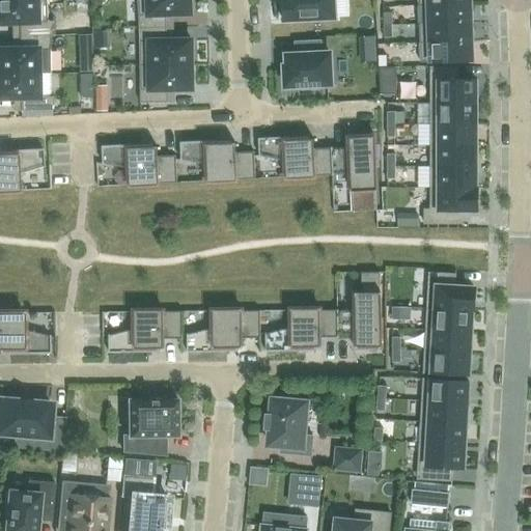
[(45,0),(0,0),(0,24),(19,24),(19,36),(52,35),(51,21),(47,21),(45,0)]
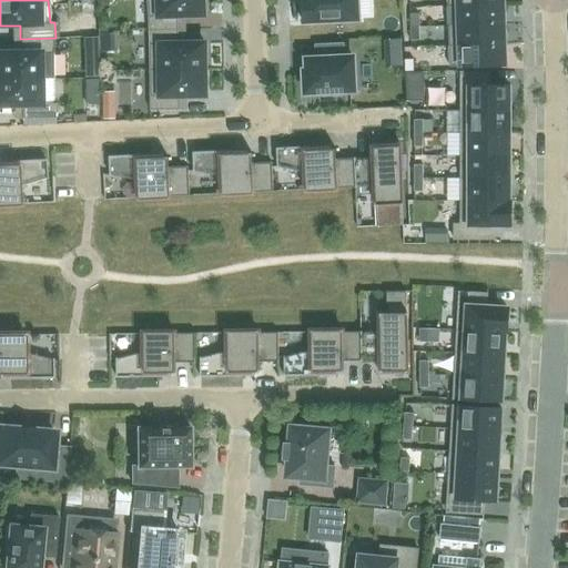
[(202,0),(146,0),(149,31),(178,30),(178,17),(203,16),(202,0)]
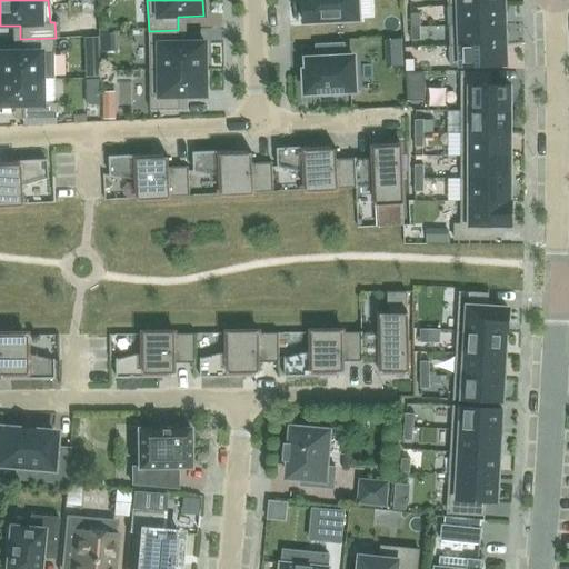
[(302,0),(303,22),(359,19),(359,17),(357,0),(305,0),(302,0)]
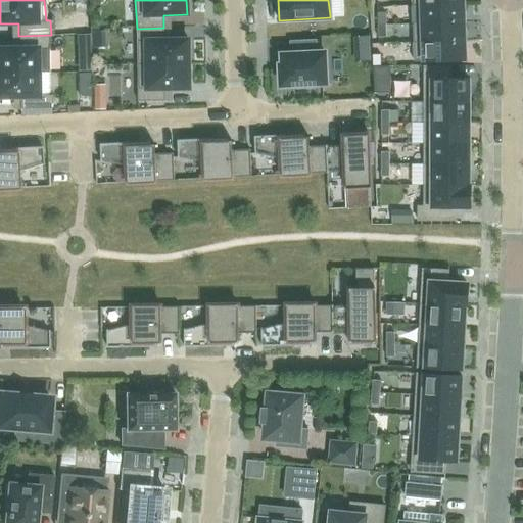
[(463,1),(422,3),(423,20),(464,19),(463,1)]
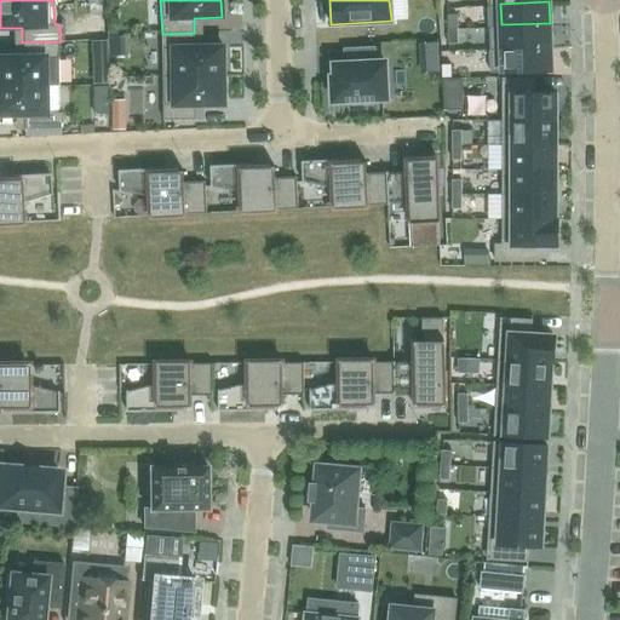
[(501,24),(489,26),(489,46),(550,44),(550,23),(501,24)]
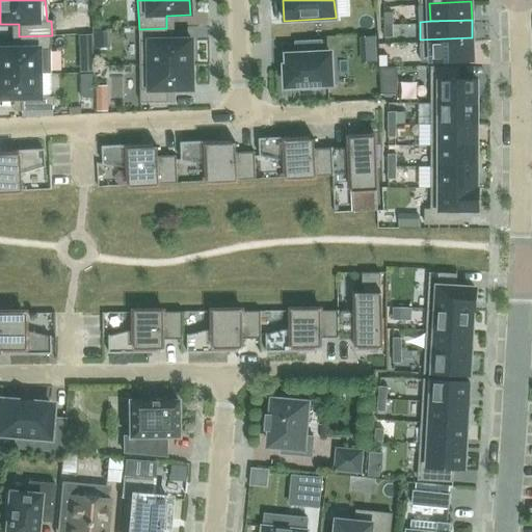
[(100,28),(84,28),(83,58),(99,59),(100,28)]
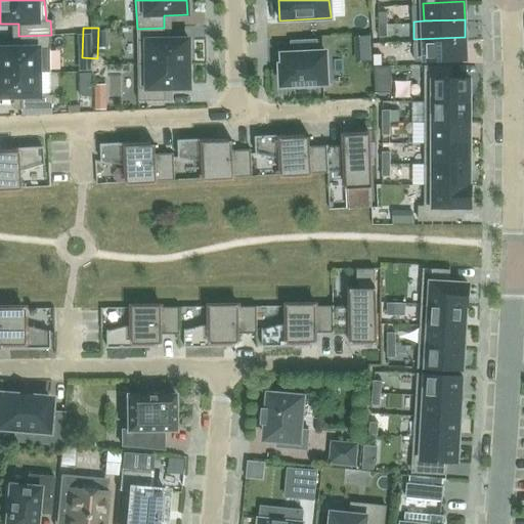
[(164,28),(137,29),(137,66),(188,64),(188,40),(164,41),(164,28)]
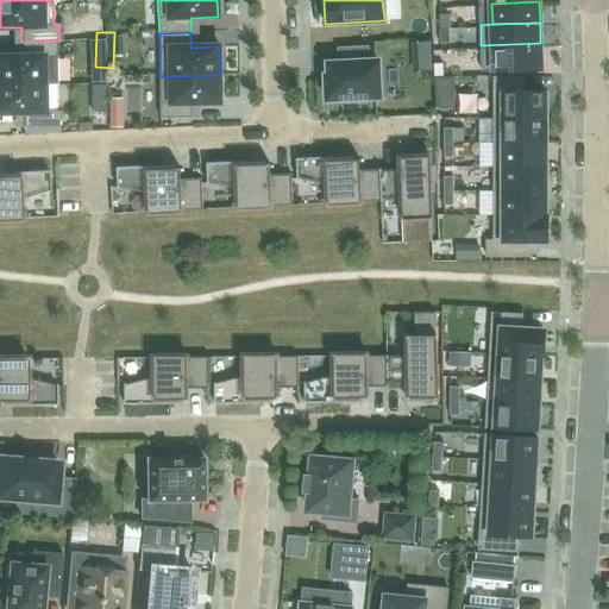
[(446,39),(446,51),(476,52),(477,39),(464,39),(446,39)]
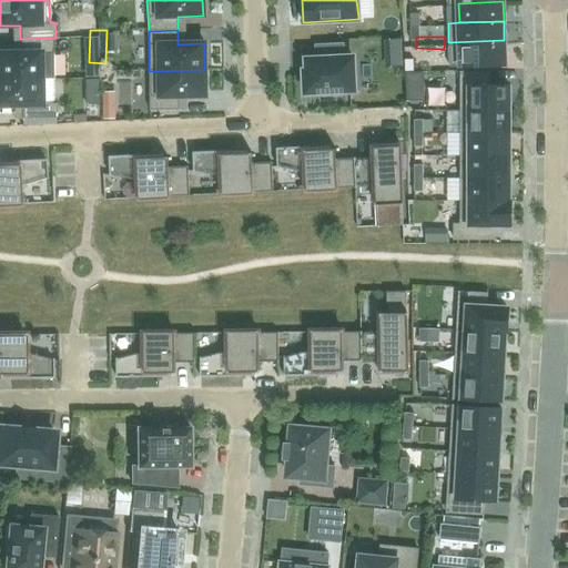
[(0,79),(40,79),(53,79),(53,53),(52,39),(56,39),(56,38),(20,39),(21,52),(0,52),(0,79)]
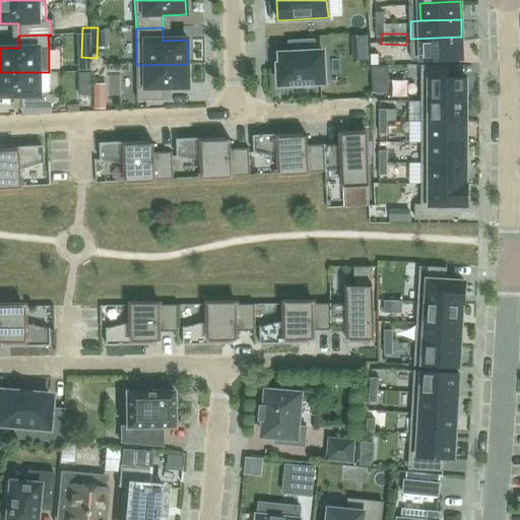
[(462,55),(461,37),(410,39),(411,56),(462,55)]
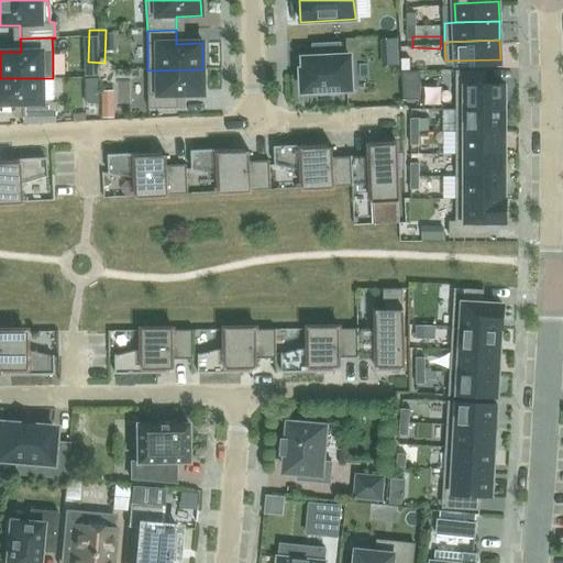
[(340,44),(312,46),(312,59),(304,61),(304,72),(301,72),(302,94),(319,92),(320,97),(337,96),(337,91),(351,91),(349,58),(340,58),(340,44)]
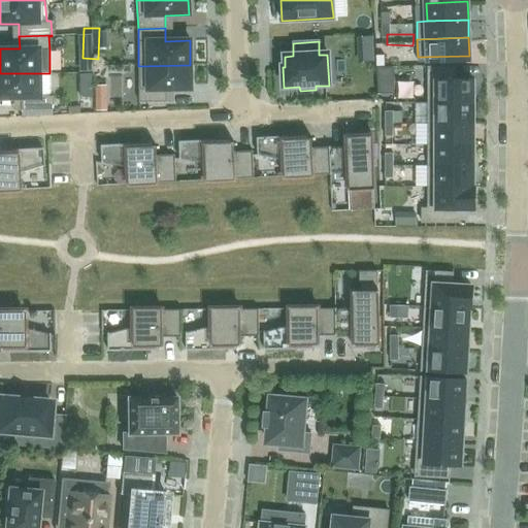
[(112,74),(99,74),(99,64),(85,63),(85,90),(96,90),(96,101),(111,101),(112,74)]
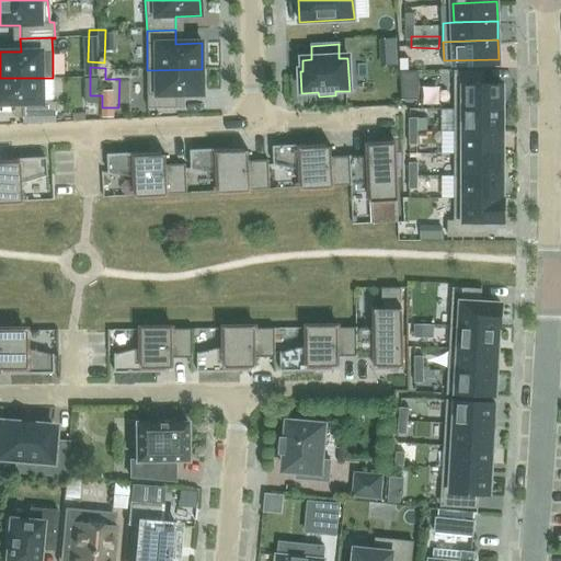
[(202,69),(147,70),(148,110),(176,110),(176,96),(203,95),(202,69)]
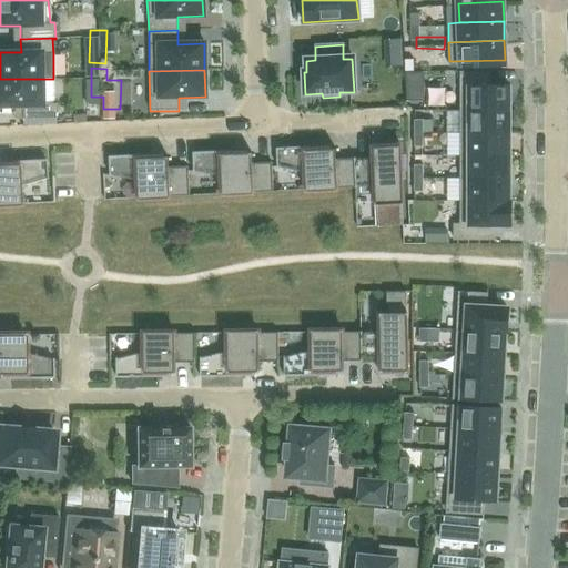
[(508,109),(508,102),(509,102),(509,85),(489,85),(489,72),(462,72),(462,109),(508,109)]
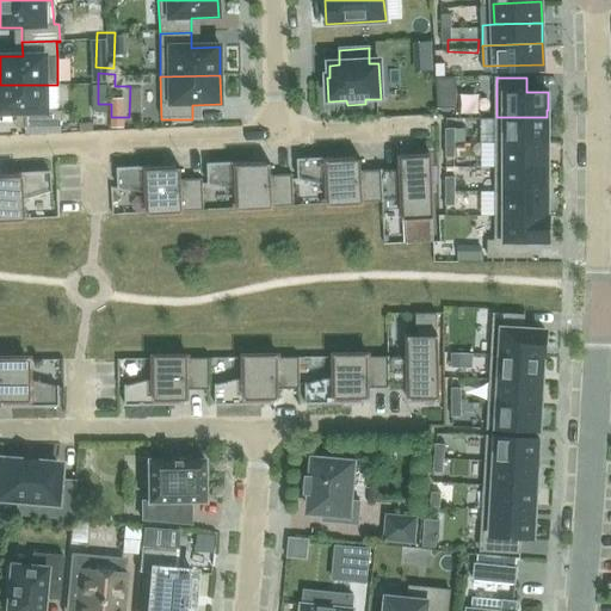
[(43,85),(0,85),(0,113),(23,113),(24,128),(61,128),(61,111),(43,112),(43,85)]
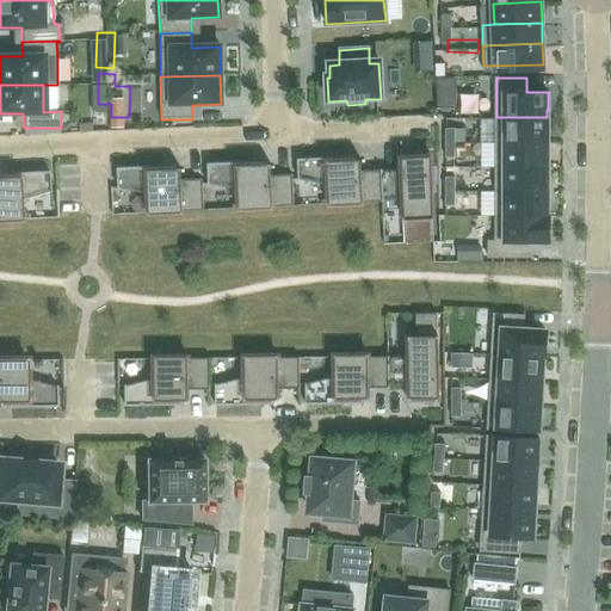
[(547,117),(497,117),(497,143),(547,143),(547,134),(548,134),(548,117),(547,117)]
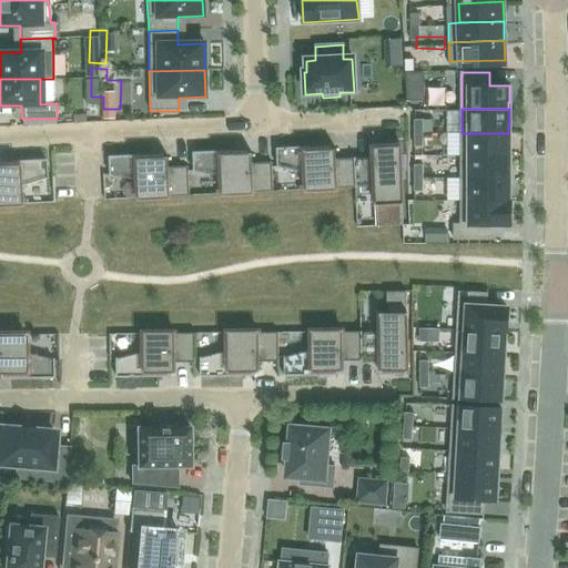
[(423,133),(423,120),(414,120),(414,133),(423,133)]
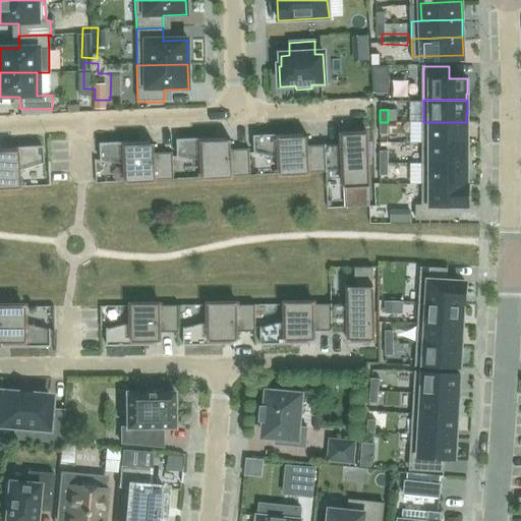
[(388,122),(380,122),(380,134),(388,134),(388,122)]
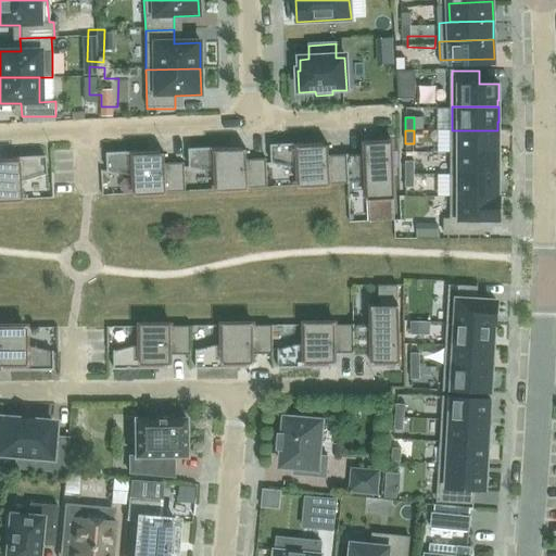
[(497,130),(452,130),(452,152),(498,152),(498,139),(497,139),(497,130)]
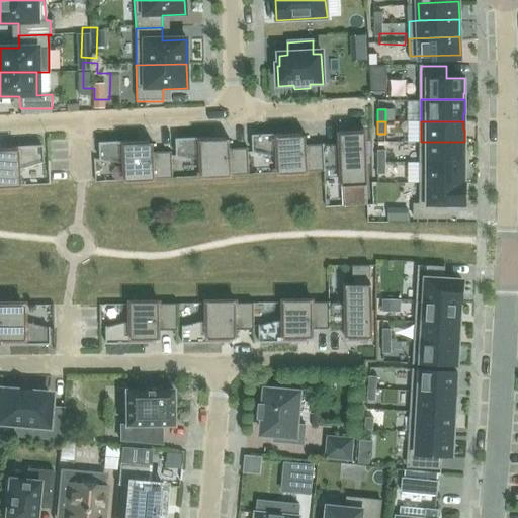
[(368,205),(364,130),(350,131),(351,134),(340,135),(341,144),(325,145),(323,145),(324,171),(342,170),(344,206),(368,205)]
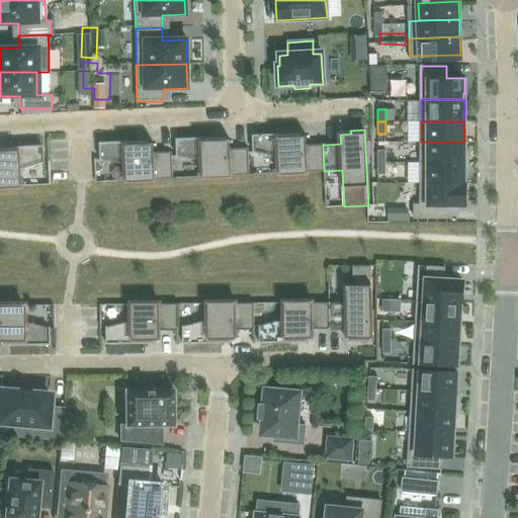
[(324,171),(323,145),(321,145),(307,146),(307,136),(291,137),(291,134),(252,135),(253,153),(255,153),(278,158),(279,170),(273,170),(273,174),(324,171)]
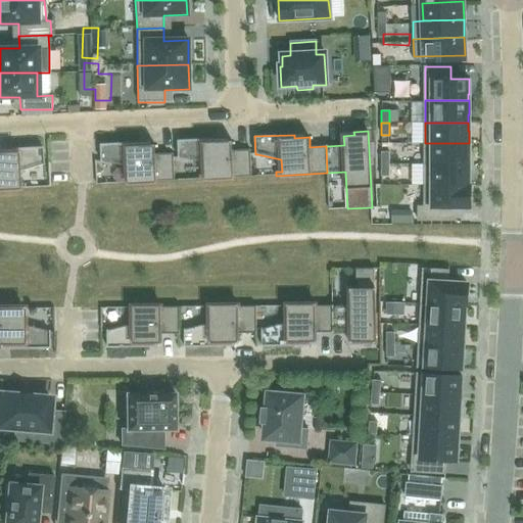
[(251,177),(250,150),(233,150),(232,141),(217,142),(217,138),(178,140),(179,158),(181,158),(204,162),(204,175),(199,176),(199,179),(251,177)]
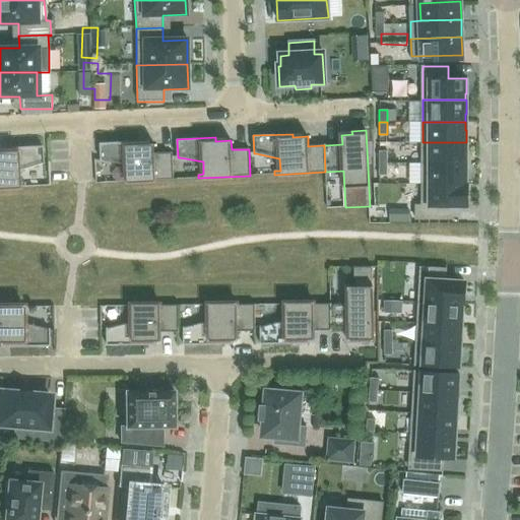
[(174,179),(173,152),(154,153),(154,144),(139,144),(139,141),(100,143),(101,160),(103,160),(126,166),(127,178),(121,178),(121,182),(174,179)]
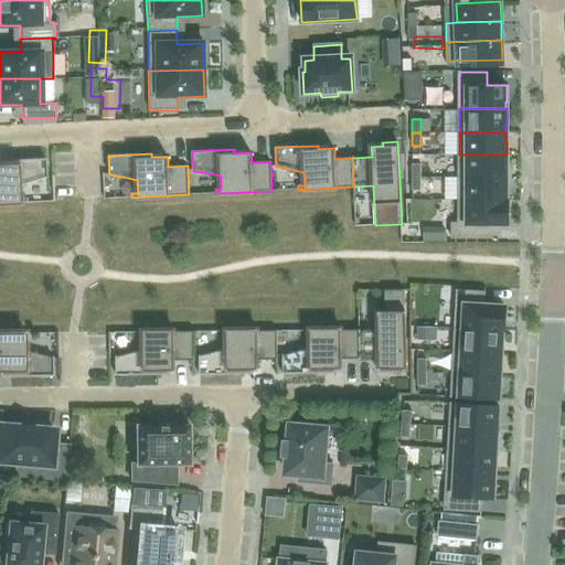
[(507,155),(459,155),(459,178),(505,178),(505,169),(507,169),(507,155)]
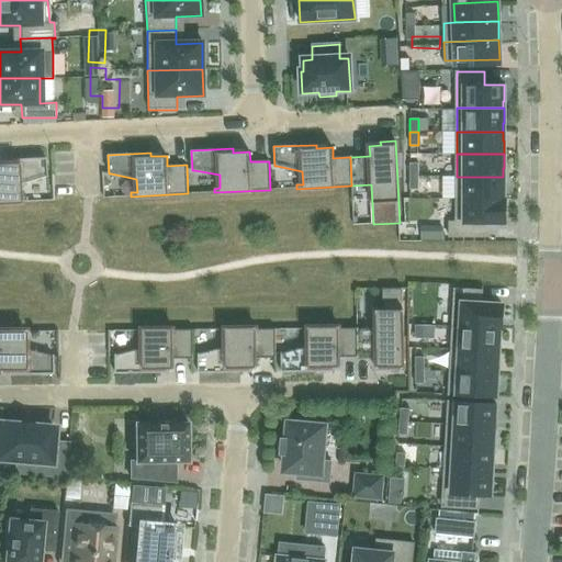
[(20,198),(20,184),(44,177),(46,177),(45,158),(3,159),(3,164),(0,164),(0,202),(26,202),(26,198),(20,198)]
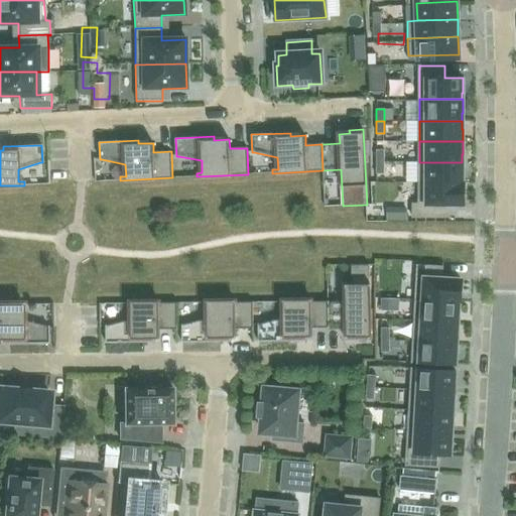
[(462,162),(419,162),(419,183),(463,183),(463,169),(462,170),(462,162)]
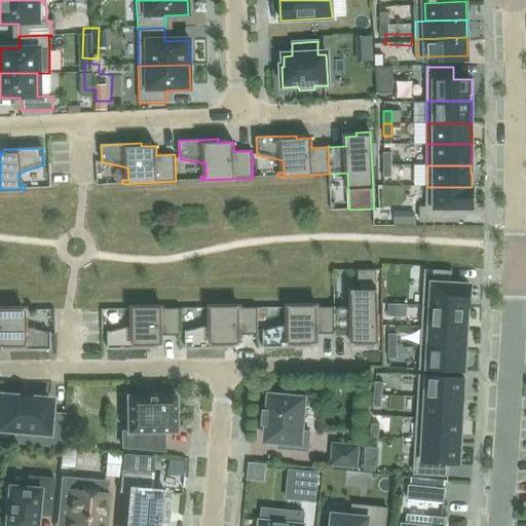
[(472,187),(427,187),(427,208),(421,208),(420,222),(459,222),(459,210),(473,210),(473,187),(472,187)]
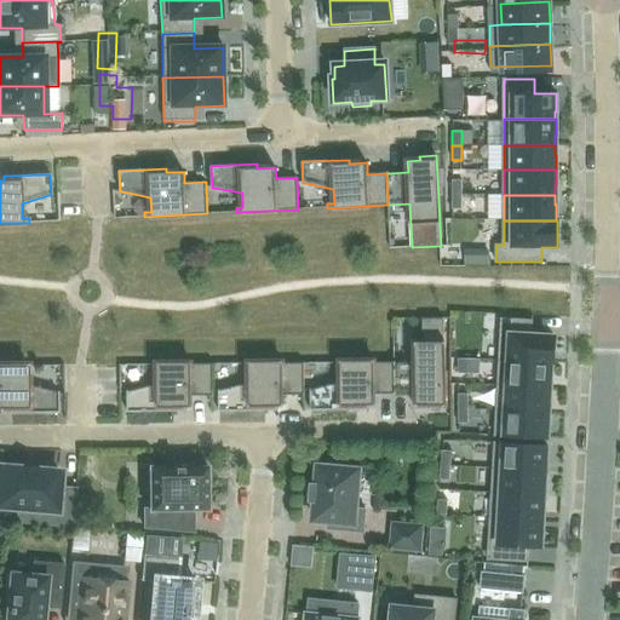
[(445,409),(443,319),(422,319),(423,342),(415,342),(415,362),(394,362),(394,395),(396,395),(415,395),(415,406),(428,405),(428,409),(445,409)]
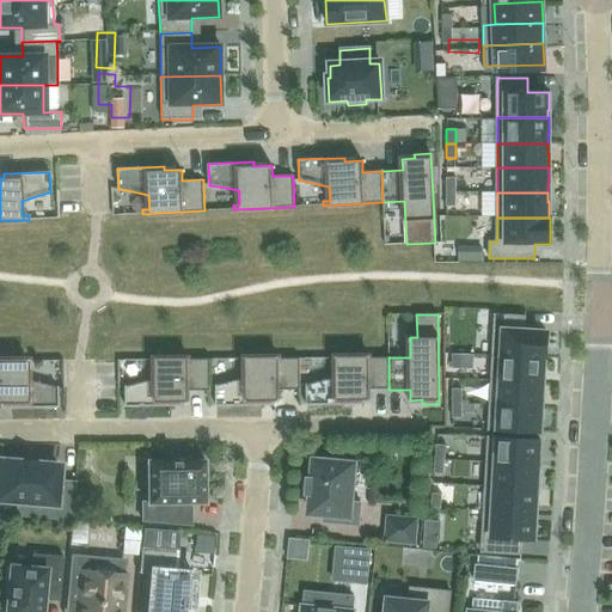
[(493,355),(545,359),(546,332),(525,331),(525,317),(495,314),(493,355)]
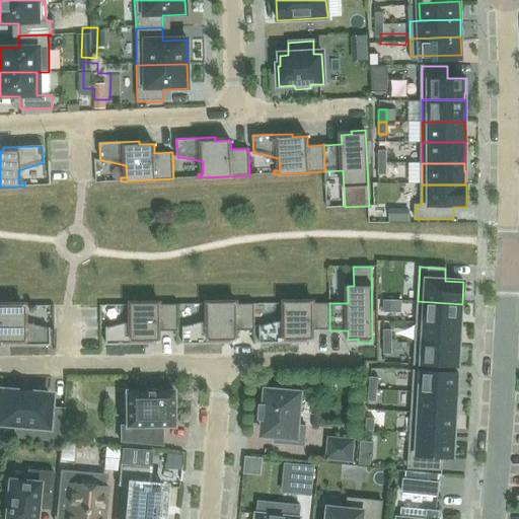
[(106,305),(129,303),(128,292),(105,295),(106,305)]
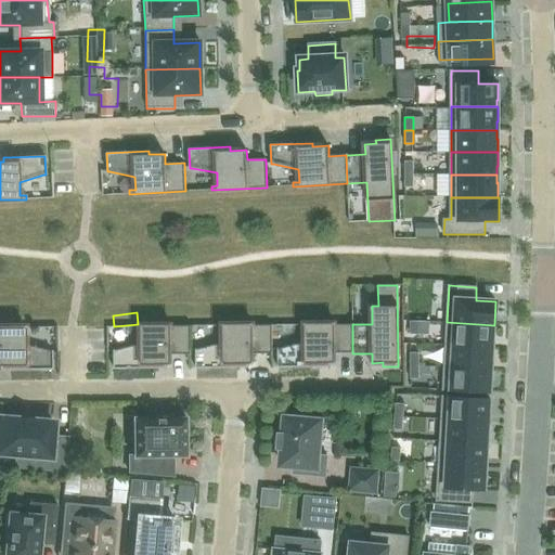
[(410,335),(418,335),(418,322),(410,321),(410,335)]
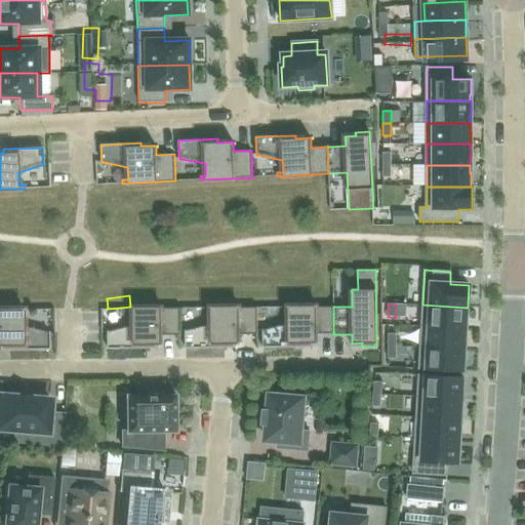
[(421,326),(467,328),(467,327),(465,327),(466,321),(467,321),(468,308),(422,305),(421,326)]
